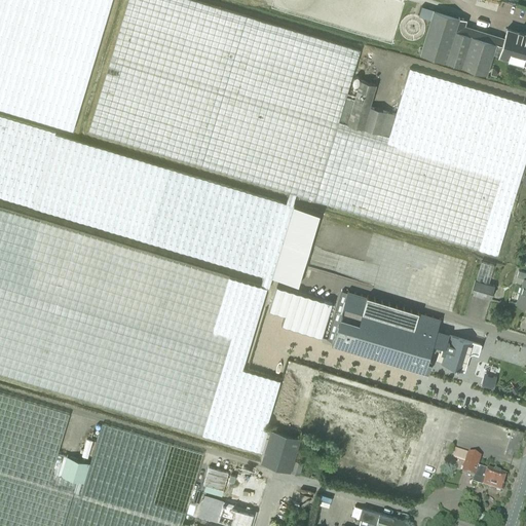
[(0,0),(0,108),(72,130),(111,0),(0,0)]
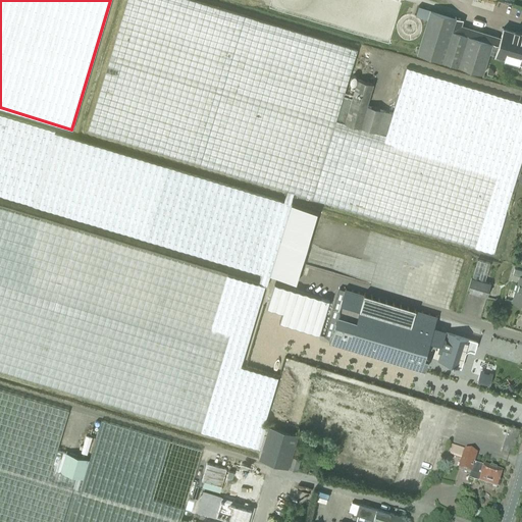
[(286,190),(293,192),(493,252),(521,157),(521,102),(406,67),(392,112),(384,135),(335,119),(343,97),(358,49),(194,0),(126,0),(87,131),(286,190)]
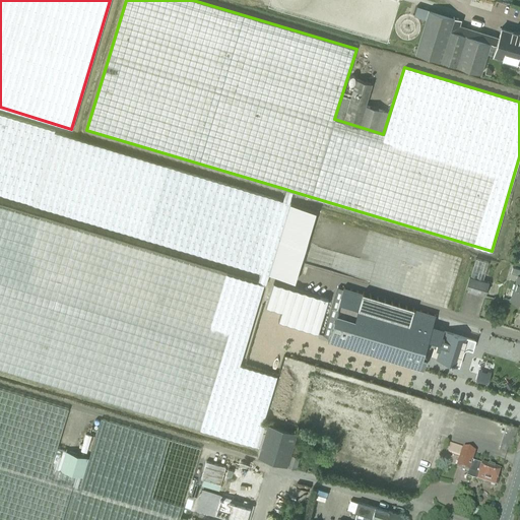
[(481,73),(491,43),(450,30),(454,18),(429,10),(415,53),(481,73)]
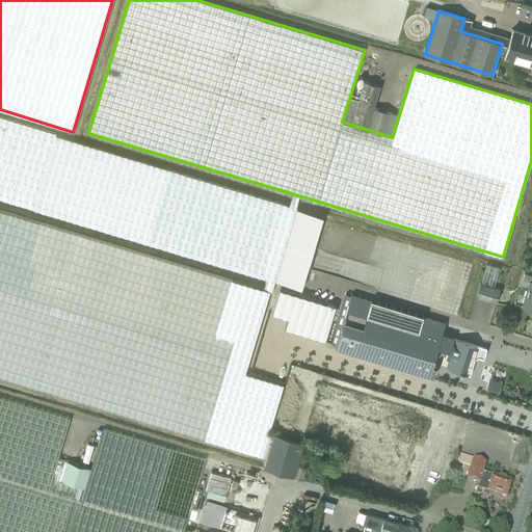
[(531,34),(512,29),(504,56),(531,64),(531,69),(531,71),(531,34)]
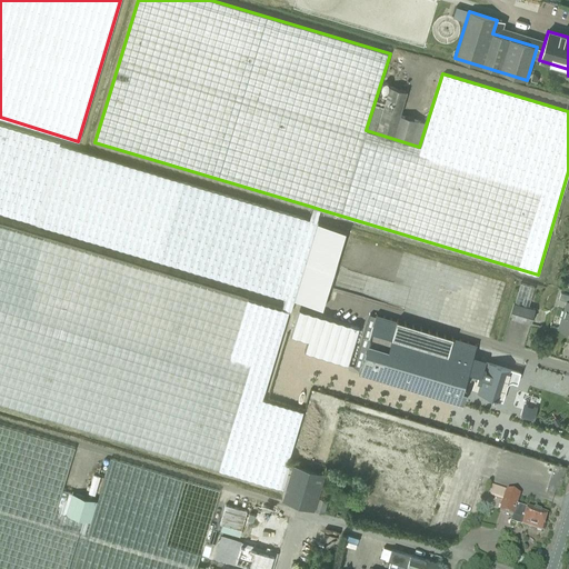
[(419,147),(427,122),(400,115),(407,92),(389,87),(382,108),(373,106),(366,130),(419,147)]
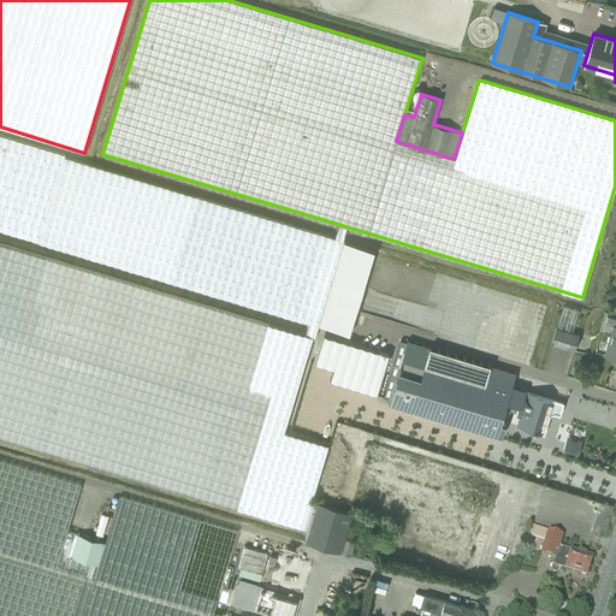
[(0,229),(37,242),(223,297),(308,323),(307,329),(304,335),(313,337),(314,337),(318,326),(348,335),(373,249),(359,244),(342,240),(343,236),(344,231),(344,229),(345,226),(338,224),(337,227),(337,229),(336,234),(335,237),(277,220),(88,164),(64,157),(64,154),(0,134),(0,229)]
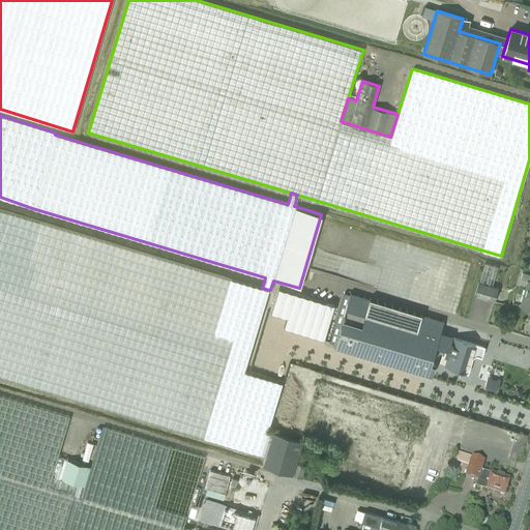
[(0,374),(265,455),(272,432),(267,431),(282,383),(244,372),(269,290),(262,288),(0,208),(0,374)]
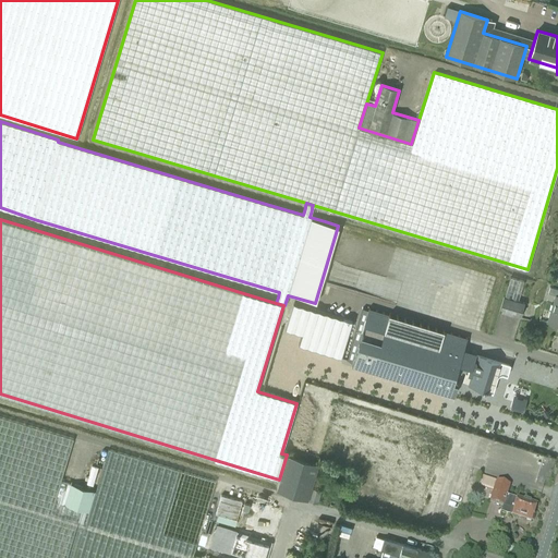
[(505,298),(517,302),(524,281),(510,277),(505,298)]
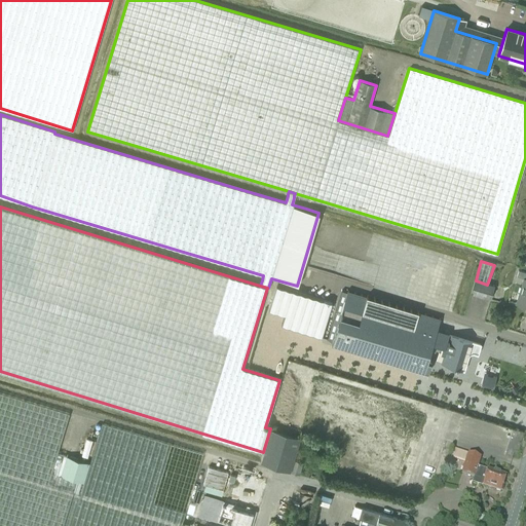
[(523,277),(522,280),(515,304),(525,307),(525,271),(518,270),(517,275),(523,277)]
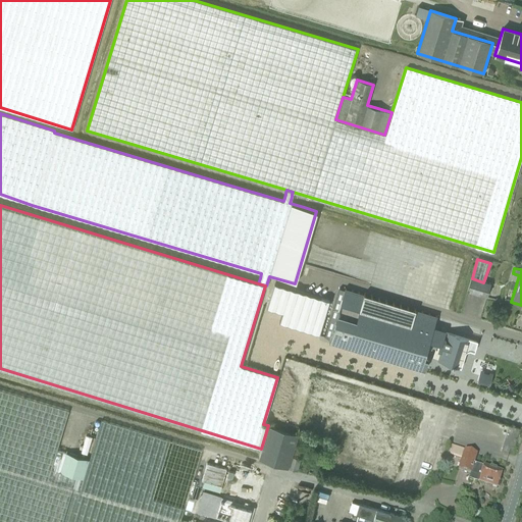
[(490,284),(483,282),(472,278),(471,278),(466,292),(486,298),(490,284)]
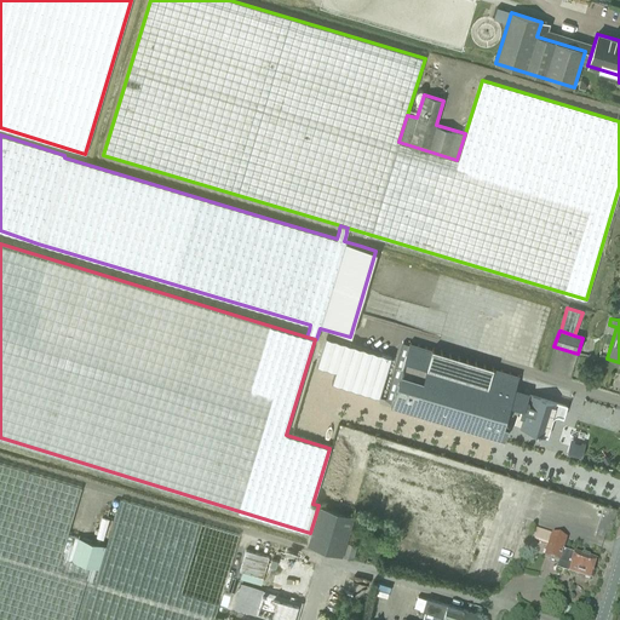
[(327,337),(319,365),(336,371),(332,383),(379,397),(391,357),(327,337)]
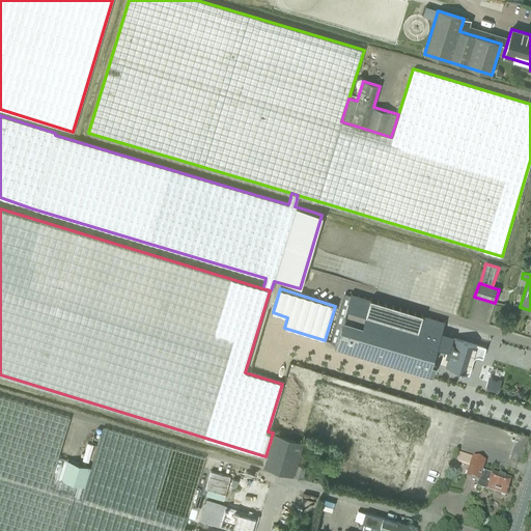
[(335,346),(428,374),(431,375),(435,366),(431,365),(437,346),(448,350),(452,336),(441,332),(444,324),(351,295),(335,346)]
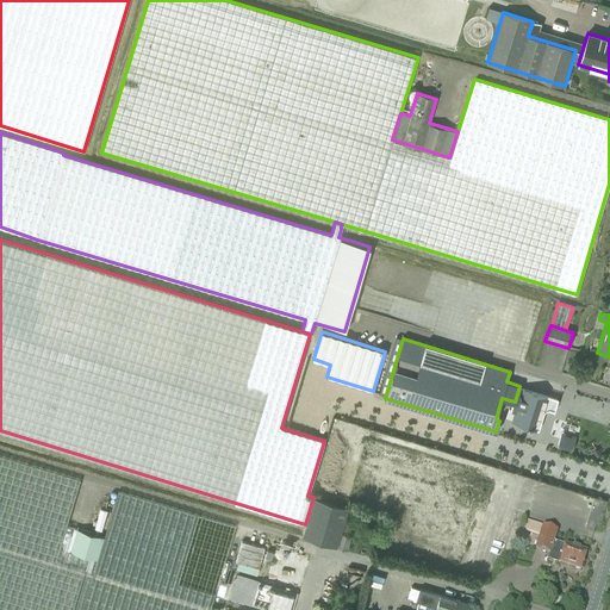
[(552,410),(555,399),(522,388),(512,421),(536,429),(541,414),(539,410),(540,406),(552,410)]
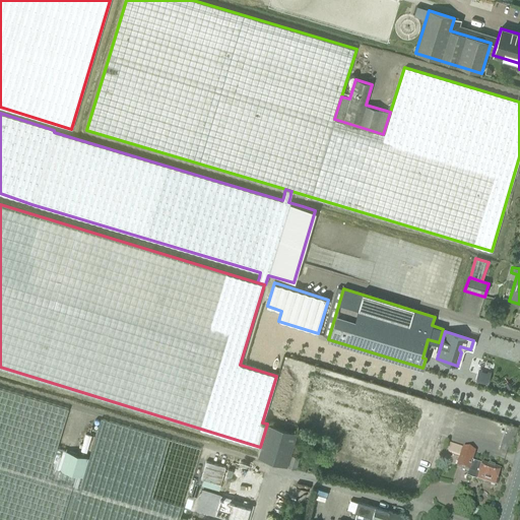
[(326,469),(389,489),(405,434),(413,436),(420,413),(412,410),(423,379),(321,348),(297,427),(336,438),(326,469)]
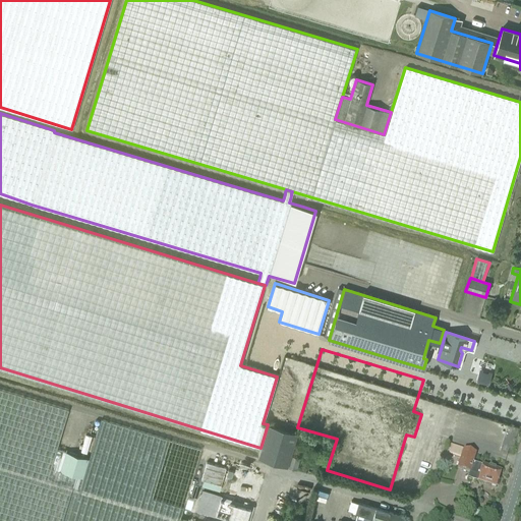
[(0,520),(213,520),(217,510),(211,508),(216,491),(226,457),(101,419),(89,458),(82,478),(60,471),(66,453),(65,453),(56,450),(68,410),(0,389),(0,520)]
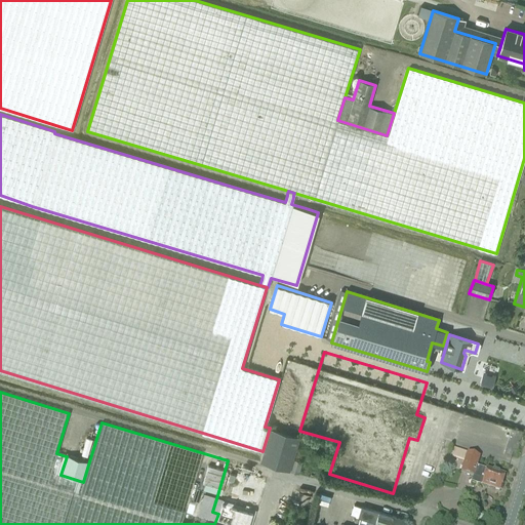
[(261,454),(259,462),(299,474),(304,461),(294,458),(300,437),(270,428),(263,451),(263,453),(261,454)]
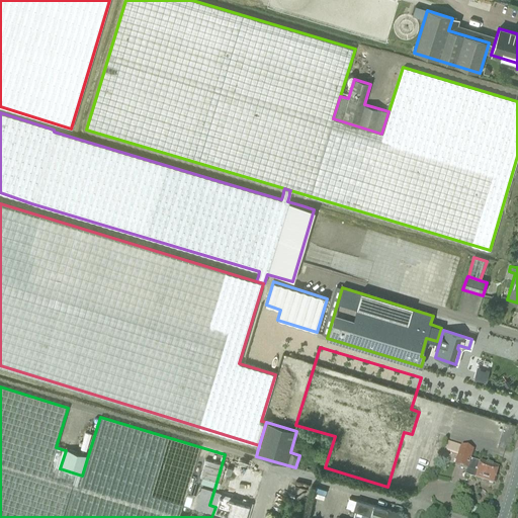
[(80,448),(86,450),(91,434),(85,432),(82,443),(79,442),(78,445),(81,445),(80,448)]
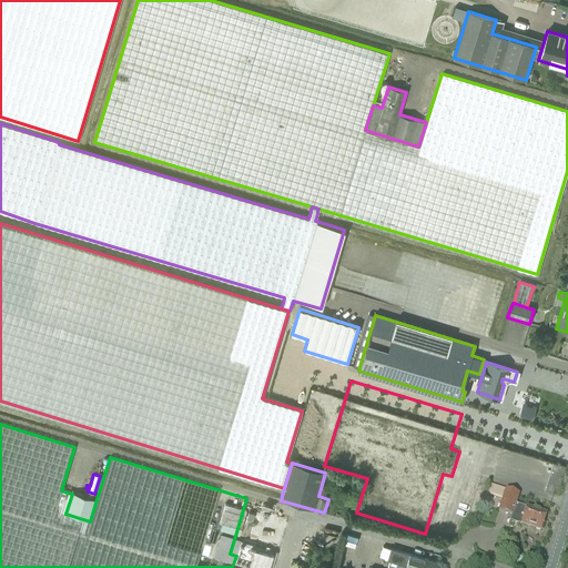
[(97,499),(72,492),(72,494),(66,514),(90,521),(97,499)]
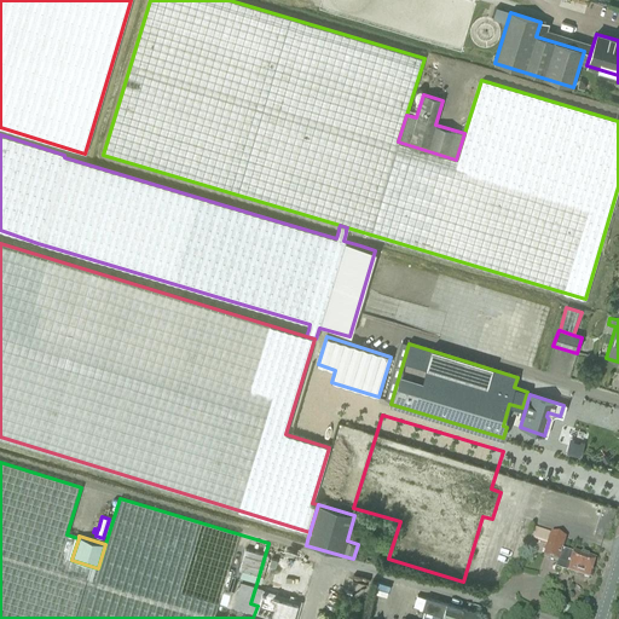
[(590,579),(595,561),(574,555),(573,557),(561,554),(565,541),(550,536),(543,559),(559,563),(559,561),(571,565),(567,573),(590,579)]
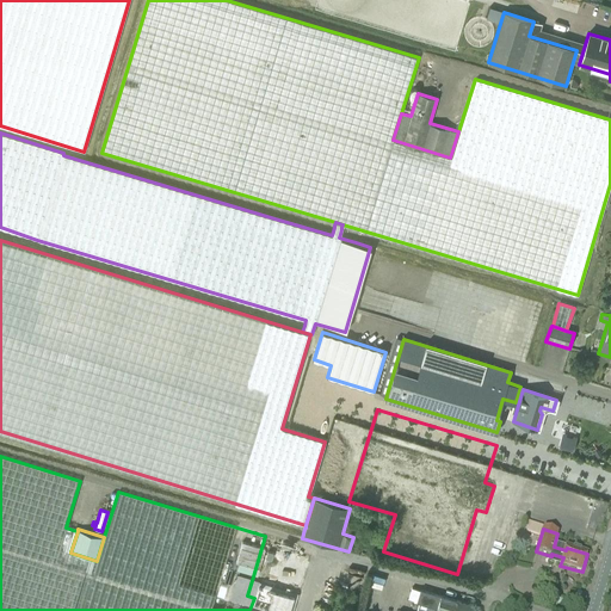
[(260,584),(254,602),(285,610),(290,610),(296,594),(260,584)]
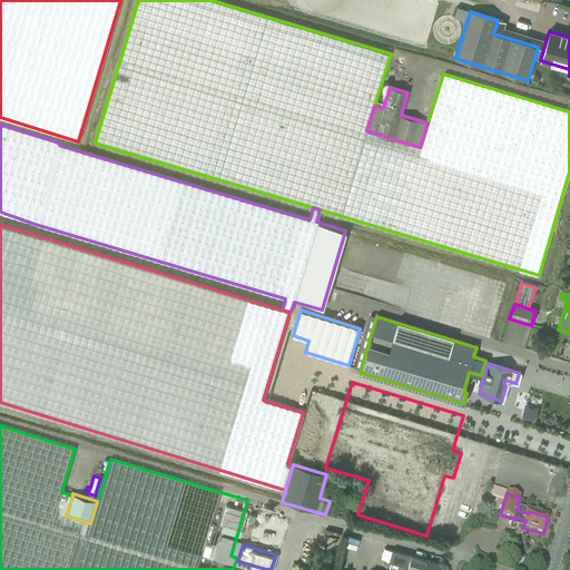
[(440,569),(442,564),(392,550),(389,561),(391,562),(389,569),(440,569)]
